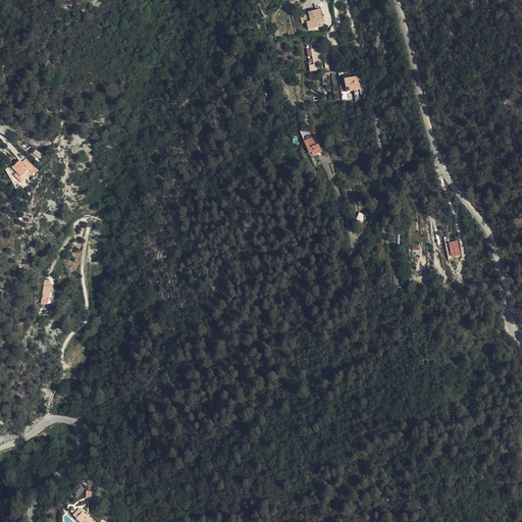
[(306,13),(308,22),(310,31),(320,28),(319,22),(318,17),(316,11),(306,13)]
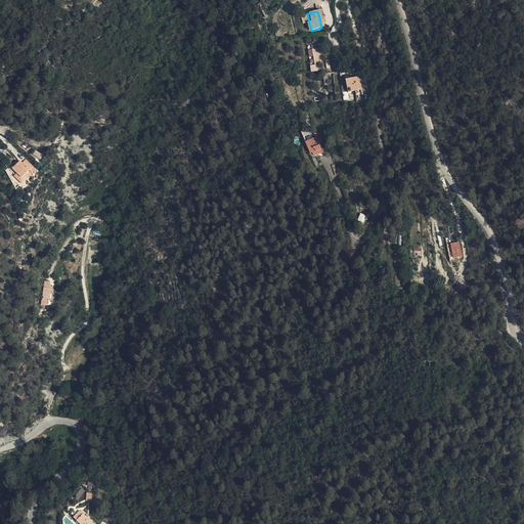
[(310,64),(316,63),(317,70),(322,70),(320,47),(312,48),(313,56),(309,56),(310,64)]
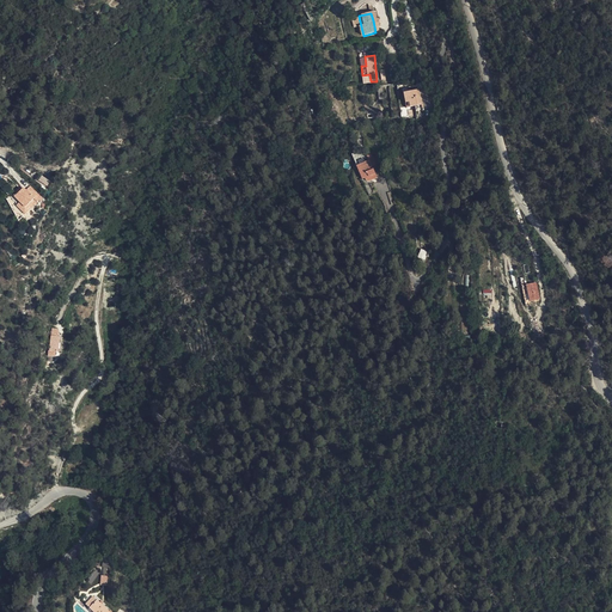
[(411,109),(420,106),(422,96),(421,93),(417,95),(416,92),(409,93),(411,109)]
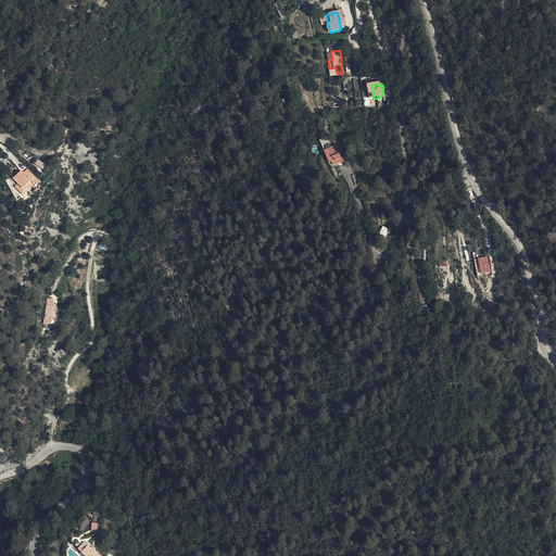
[(331,146),(324,147),(326,151),(316,154),(321,167),(325,169),(332,167),(328,156),(333,154),(331,146)]
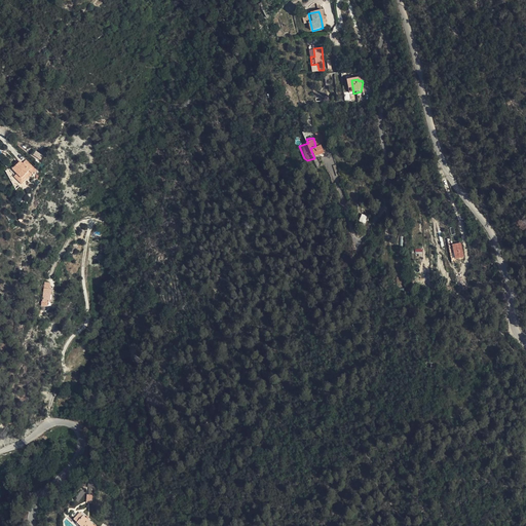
[(35,150),(32,154),(40,160),(43,156),(35,150)]
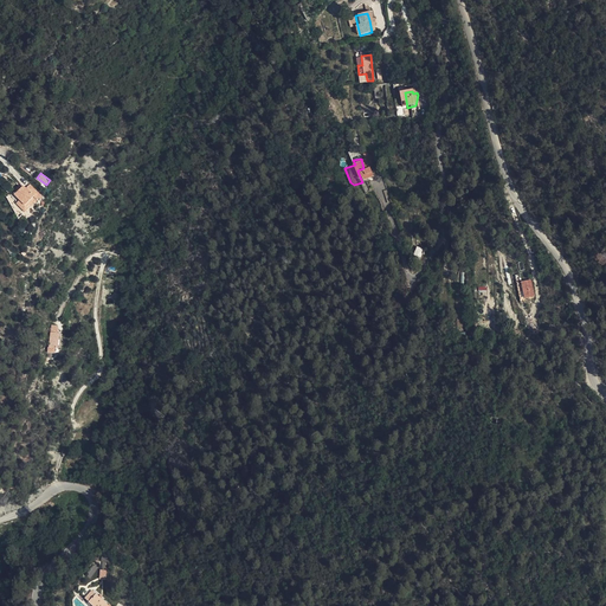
[(7,211),(17,202),(14,199),(0,210),(6,219),(11,217),(7,211)]
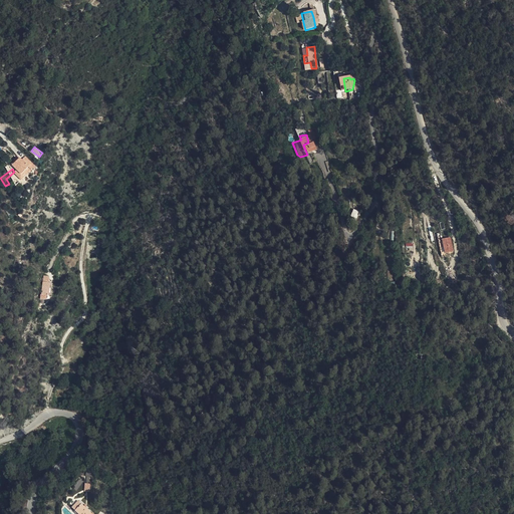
[(27,181),(21,173),(17,176),(14,172),(6,179),(9,184),(5,186),(10,193),(27,181)]
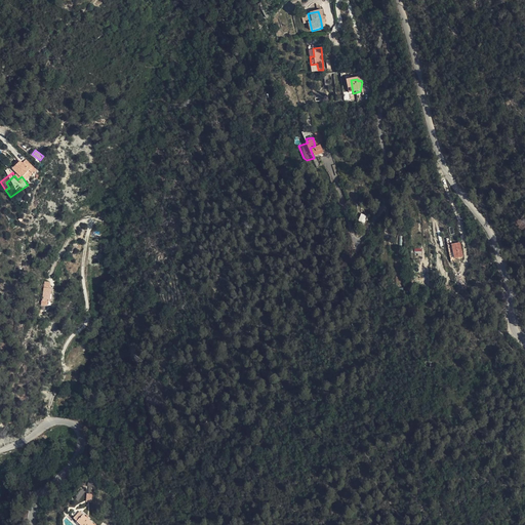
[(364,223),(367,215),(361,213),(358,220),(364,223)]
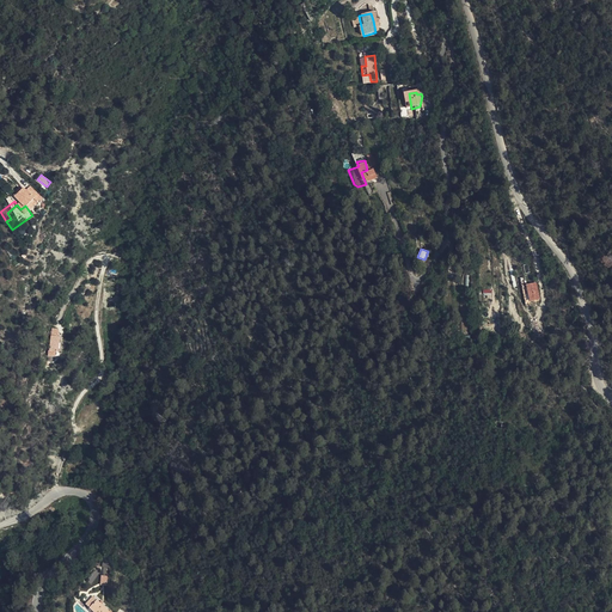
[(527,306),(537,304),(534,288),(525,289),(527,306)]
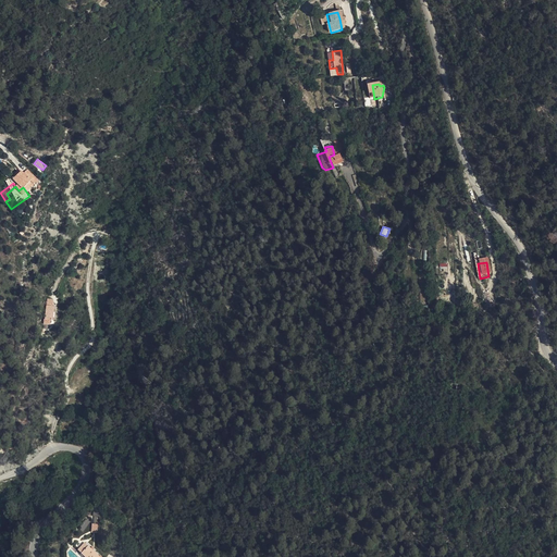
[(82,554),(88,546),(84,544),(78,551),(82,554)]
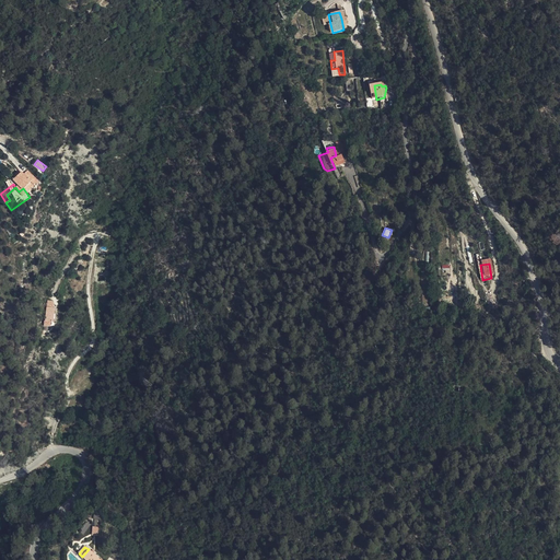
[(85,559),(97,559),(100,559),(89,549),(82,557),(85,559)]
